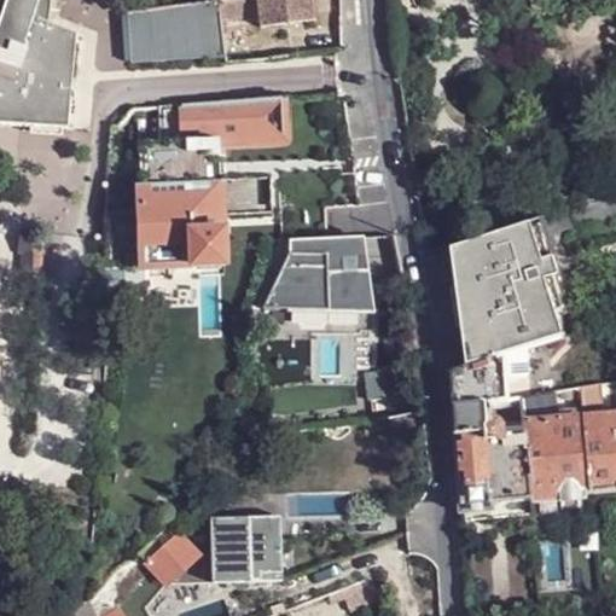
[(7,0),(0,27),(0,121),(67,126),(75,33),(36,17),(41,0),(7,0)]
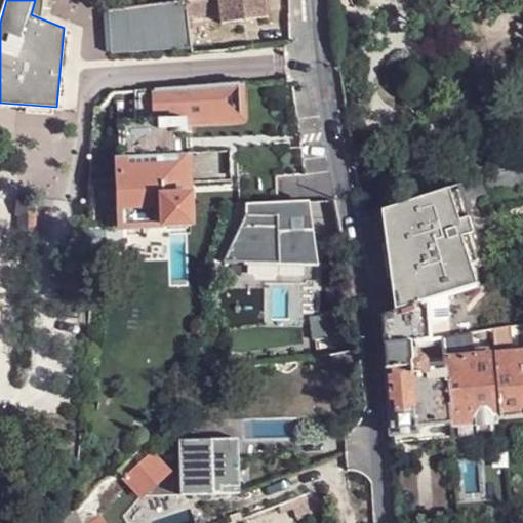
[(268,14),(265,0),(187,0),(188,13),(219,9),(220,22),(268,14)]
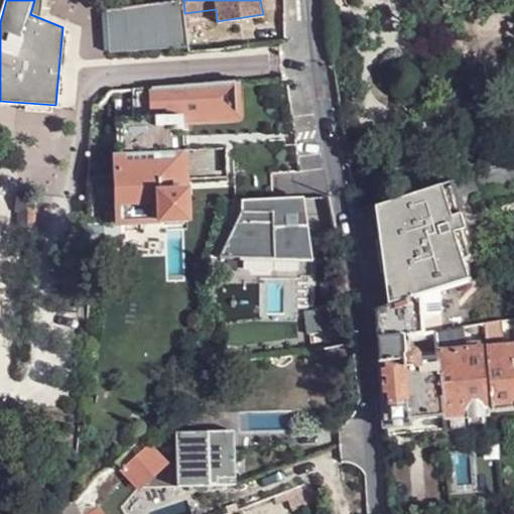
[(160,3),(161,15),(175,13),(174,1),(160,3)]
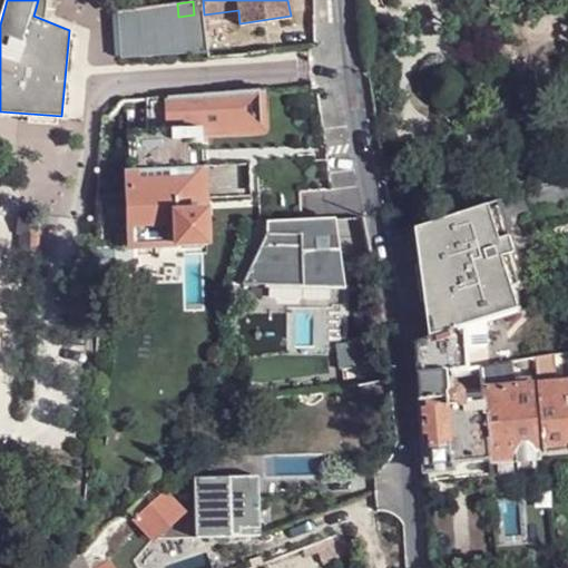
[(131,245),(213,244),(214,278),(225,286),(237,267),(244,246),(245,219),(270,218),(271,243),(265,243),(246,287),(270,285),(268,282),(342,273),(332,226),(300,226),(297,183),(330,182),(319,85),(120,99),(109,114),(104,113),(100,150),(168,152),(168,165),(126,168),(127,219),(107,219),(109,196),(98,195),(94,238),(96,280),(130,278),(131,245)]
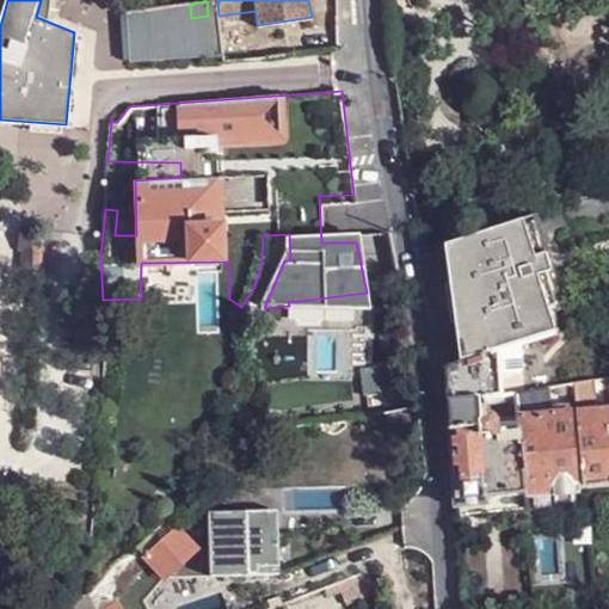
[(529,214),(440,243),(459,361),(496,350),(566,327),(529,214)]
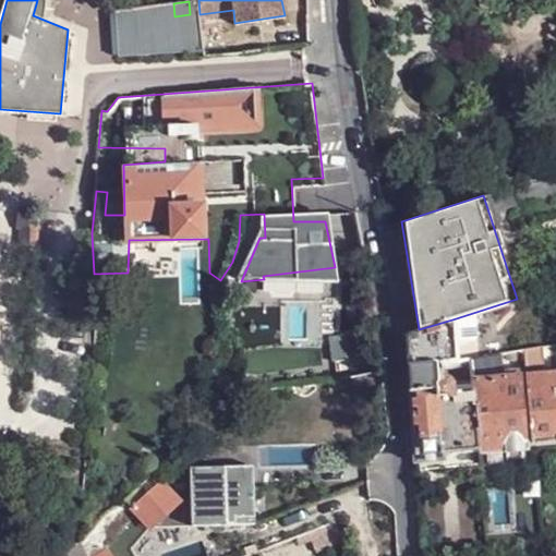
[(20,252),(35,252),(35,243),(37,242),(38,220),(35,219),(36,206),(20,206),(19,226),(21,226),(20,252)]
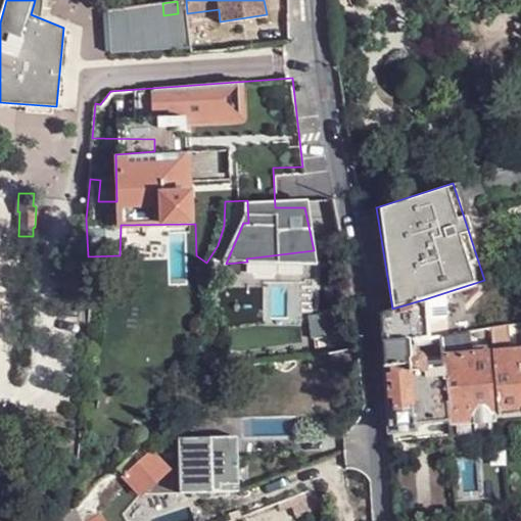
[(381,343),(409,340),(429,336),(424,299),(379,313),(381,343)]
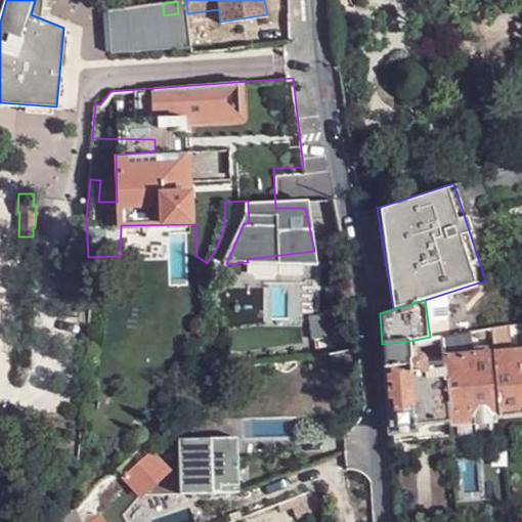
[(510,339),(509,323),(492,327),(493,336),(493,340),(510,339)]
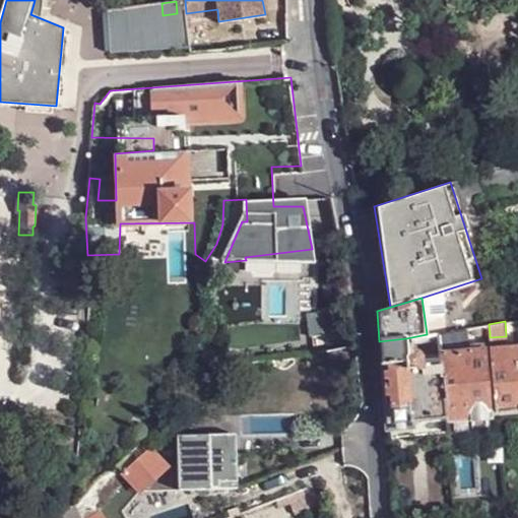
[(490,333),(489,324),(475,327),(475,334),(490,333)]
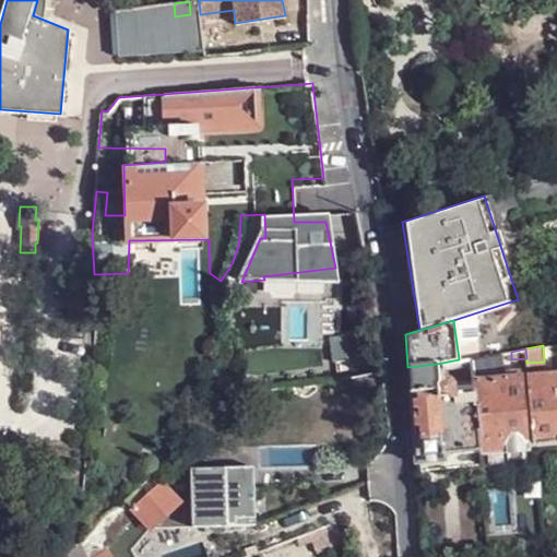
[(526,363),(529,377),(545,376),(545,367),(544,362),(526,363)]
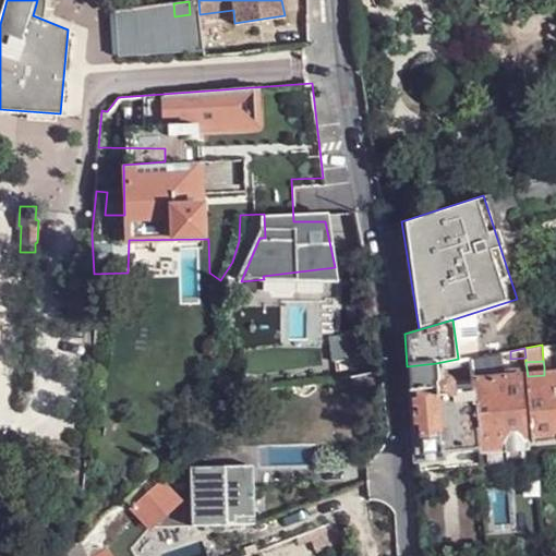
[(407,366),(413,461),(425,459),(440,459),(440,451),(478,448),(473,389),(452,390),(451,382),(447,378),(436,379),(436,363),(407,366)]
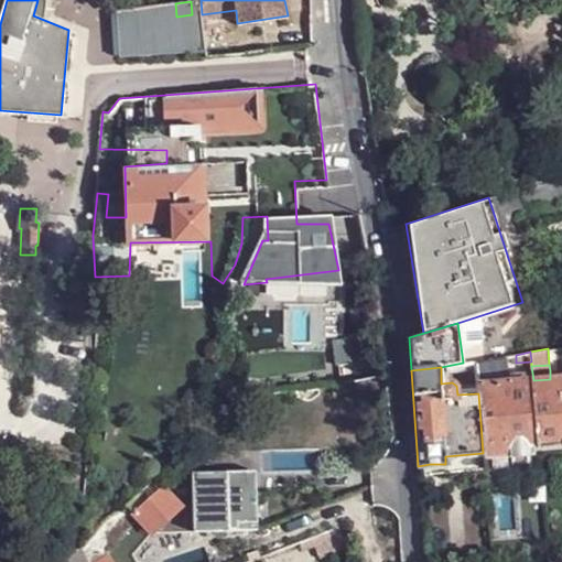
[(478,393),(483,453),(510,451),(527,450),(531,449),(525,380),(526,376),(523,375),(512,376),(510,378),(511,381),(477,384),(478,393)]
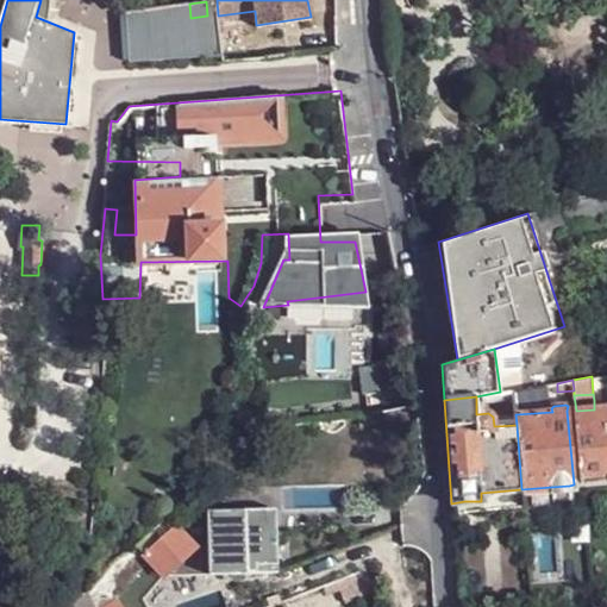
[(586,485),(586,486),(606,483),(606,407),(594,410),(576,411),(581,485),(586,485)]
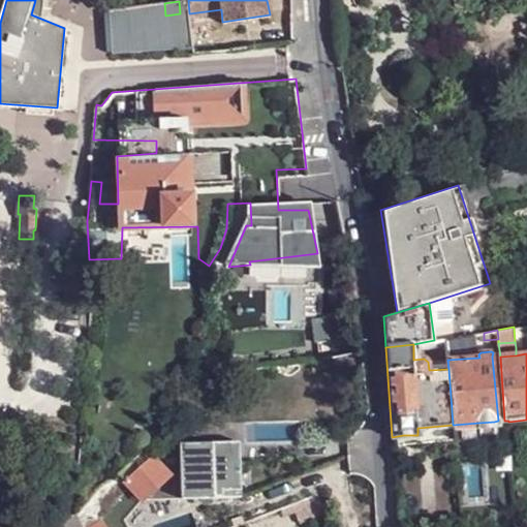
[(74,515),(80,526),(127,526),(123,518),(141,497),(240,496),(239,441),(158,441),(150,451),(125,473),(98,486),(74,515)]
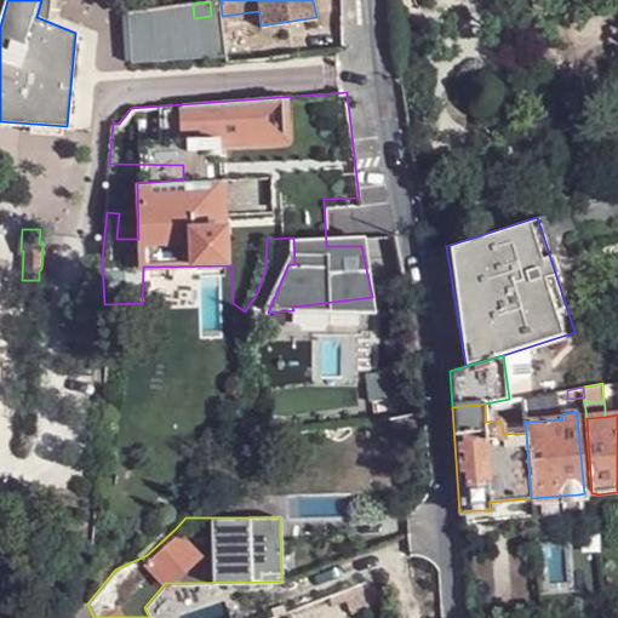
[(93,617),(87,604),(86,602),(59,614),(61,617),(93,617)]
